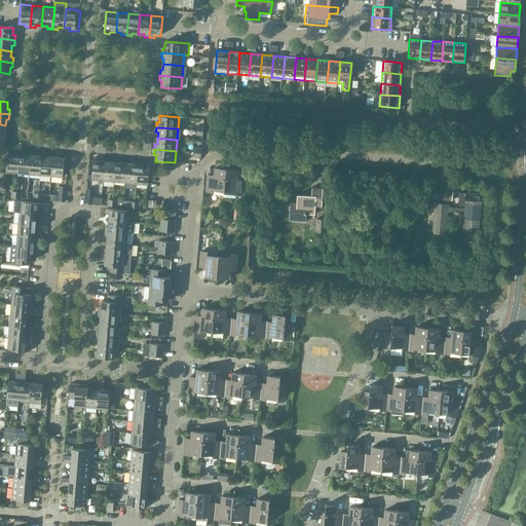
[(19,174),(21,152),(15,151),(14,154),(8,153),(6,173),(19,174)]
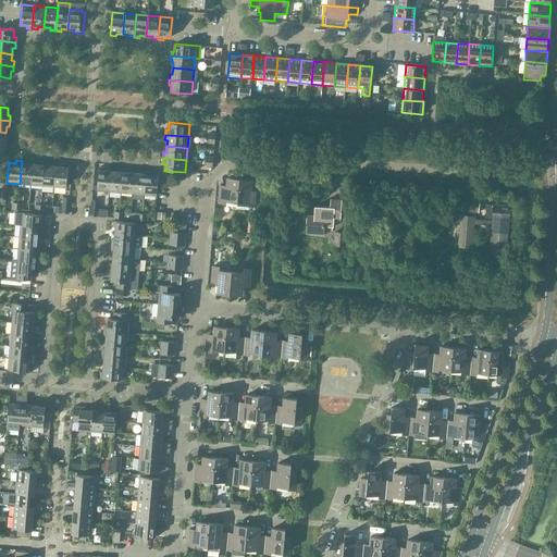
[(22,161),(20,184),(31,185),(33,164),(26,164),(27,161),(22,161)]
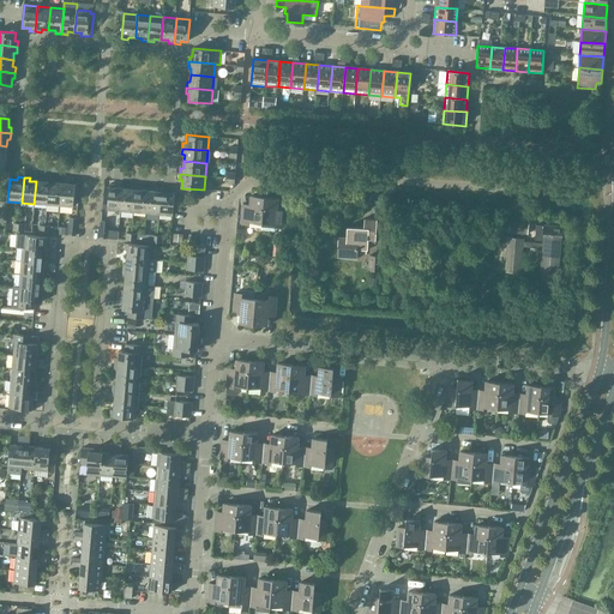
[(34,204),(47,205),(49,180),(43,179),(43,182),(36,181),(34,204)]
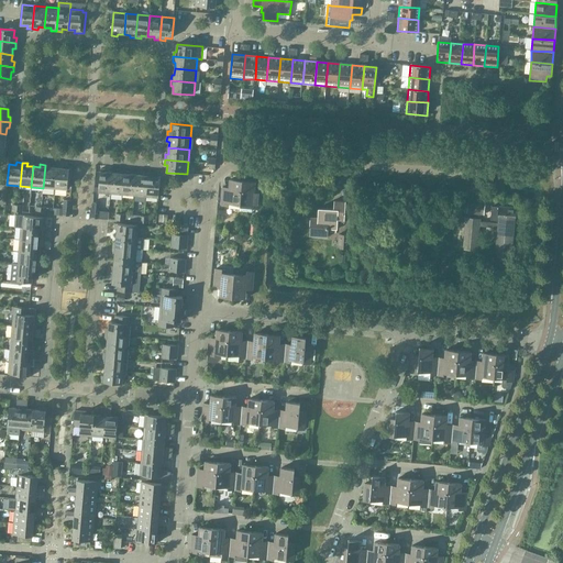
[(43,188),(55,189),(57,168),(51,167),(51,165),(45,165),(43,188)]
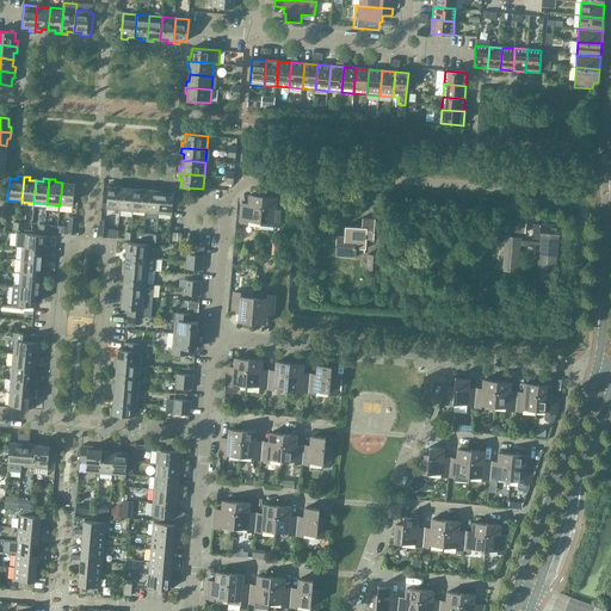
[(62,183),(60,205),(73,207),(74,193),(78,195),(79,181),(69,180),(68,183),(62,183)]
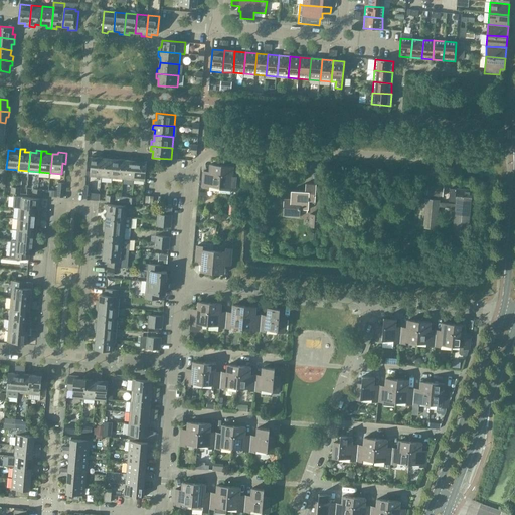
[(90,177),(102,178),(103,158),(97,158),(98,155),(92,155),(90,177)]
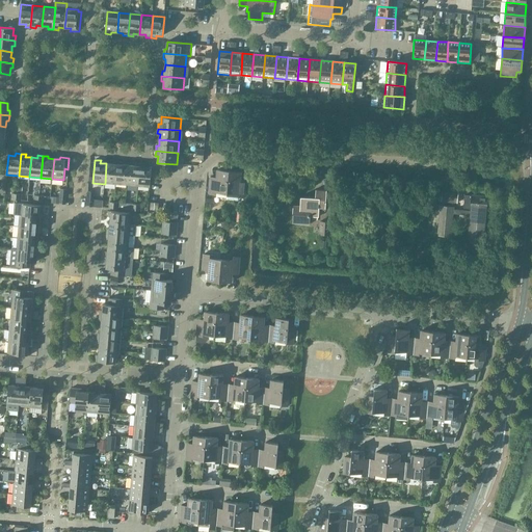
[(105,184),(115,184),(117,162),(112,161),(112,164),(106,163),(105,184)]
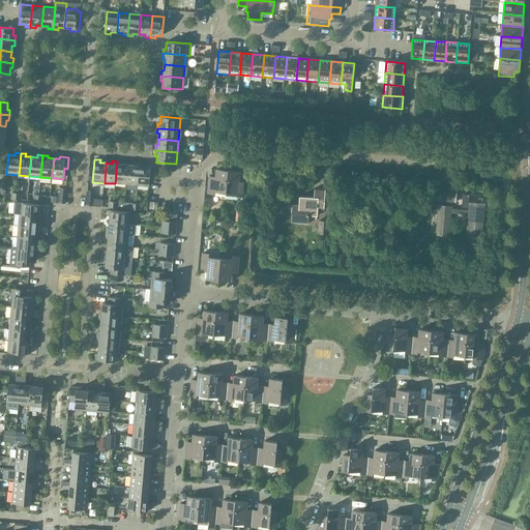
[(115,183),(126,184),(128,165),(122,165),(122,162),(117,162),(115,183)]
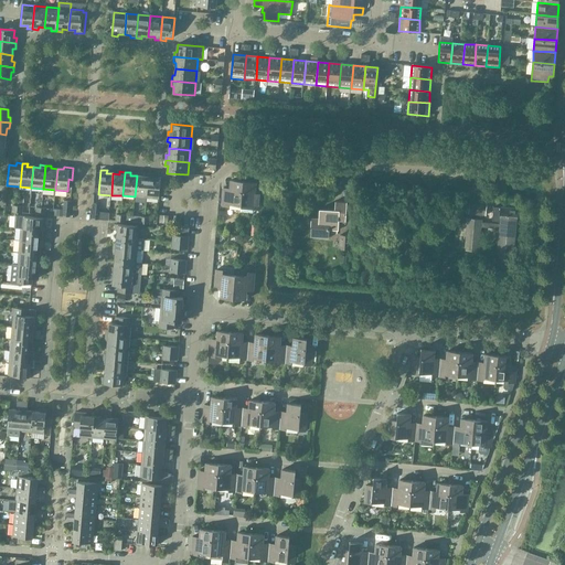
[(137,176),(135,196),(147,198),(149,174),(144,173),(144,177),(137,176)]
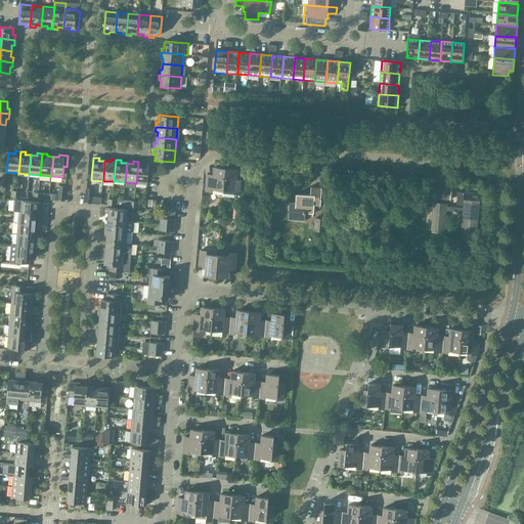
[(138,162),(136,183),(147,184),(149,165),(142,165),(143,162),(138,162)]
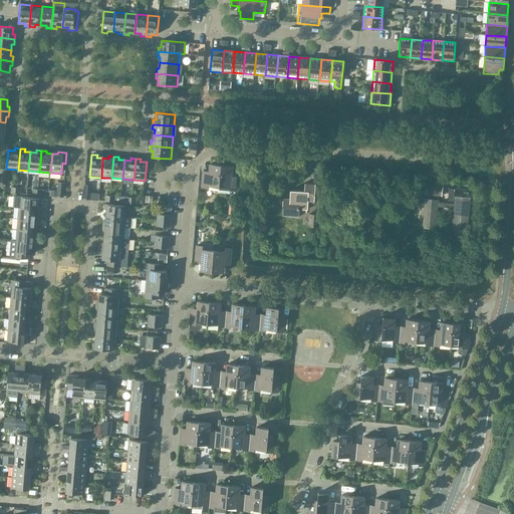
[(209,186),(220,187),(222,166),(210,165),(209,174),(203,174),(202,188),(208,188),(209,186)]
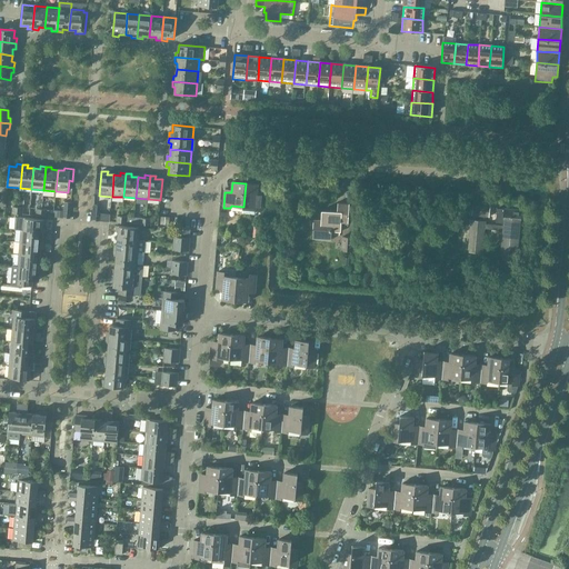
[(246,183),(243,207),(242,213),(255,215),(257,212),(257,210),(262,211),(263,196),(257,195),(258,183),(246,183)]
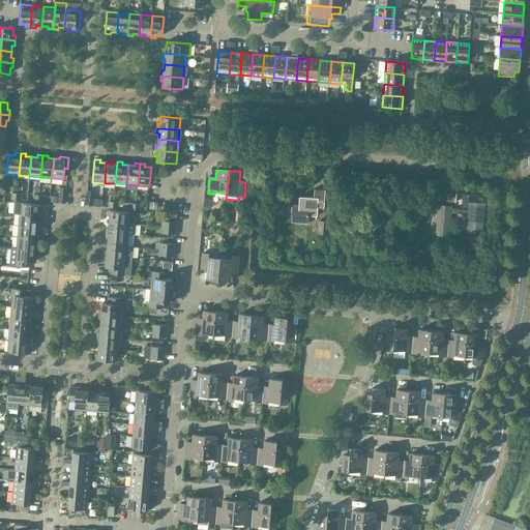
[(298,215),(317,216),(318,202),(324,202),(325,189),(300,188),(298,215)]
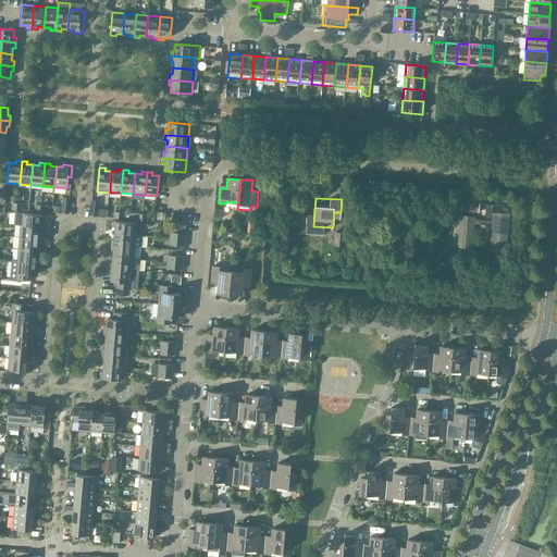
[(462,211),(479,213),(480,202),(472,201),(463,200),(462,211)]
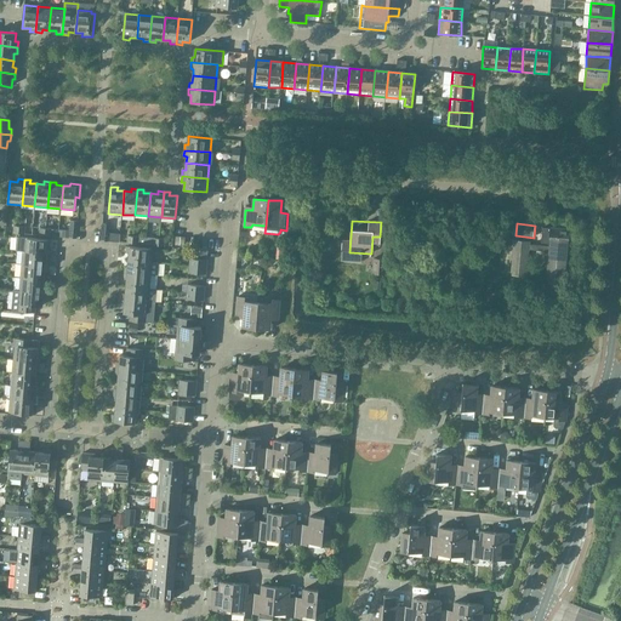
[(514,241),(512,275),(527,277),(529,250),(550,251),(546,291),(563,294),(568,245),(569,239),(569,229),(551,228),(542,228),(541,243),(550,244),(550,246),(529,245),(529,243),(514,241)]
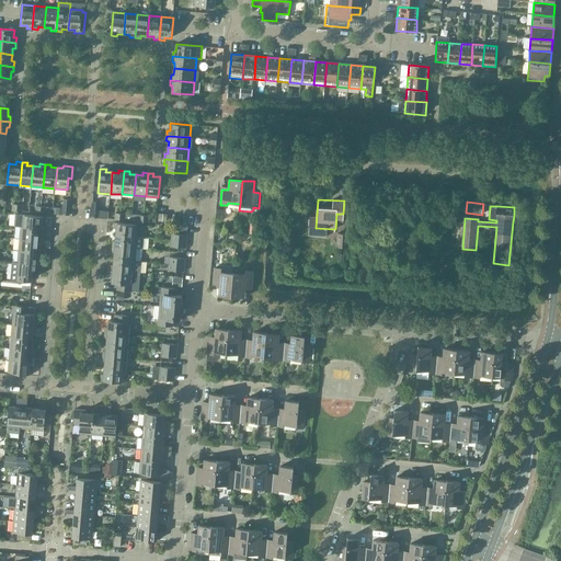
[(15,227),(21,227),(42,229),(43,222),(45,222),(46,217),(16,215),(15,227)]
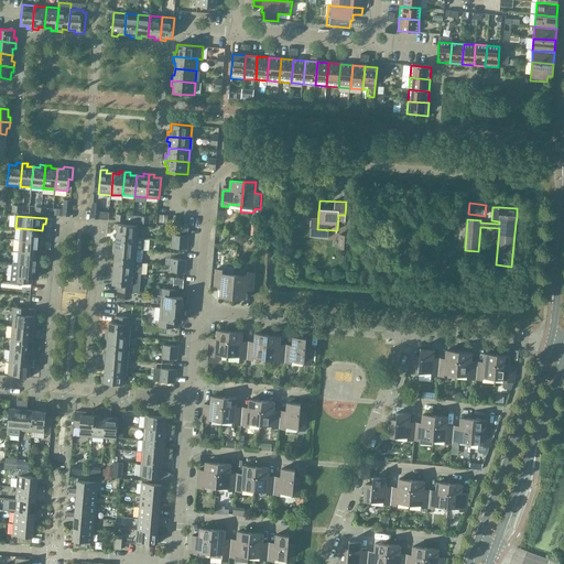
[(117,230),(117,237),(138,239),(139,226),(116,224),(115,230),(117,230)]
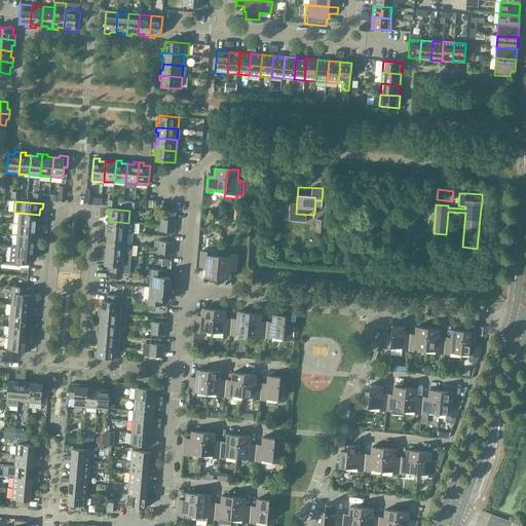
[(39,215),(20,213),(19,224),(41,226),(41,221),(39,221),(39,215)]
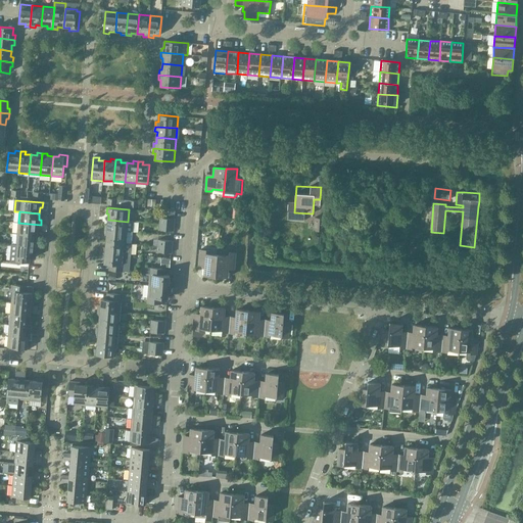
[(325,219),(315,218),(315,230),(325,231),(325,219)]
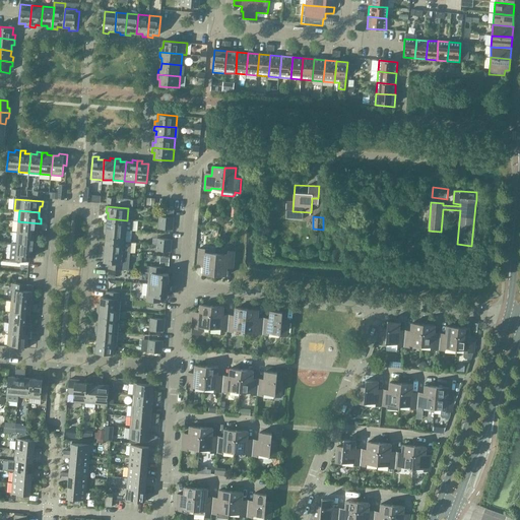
[(105,224),(105,229),(126,231),(132,232),(133,220),(127,220),(108,218),(107,224),(105,224)]
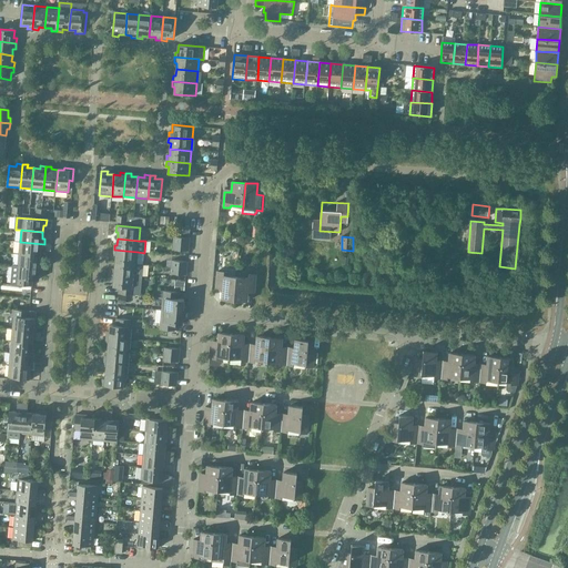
[(20,242),(19,254),(40,256),(41,250),(43,250),(44,244),(20,242)]
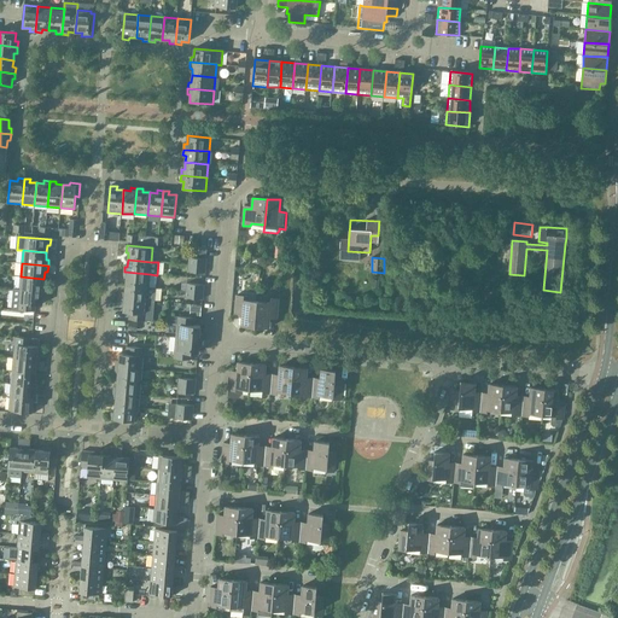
[(127,279),(126,285),(149,287),(150,274),(124,272),(123,278),(127,279)]
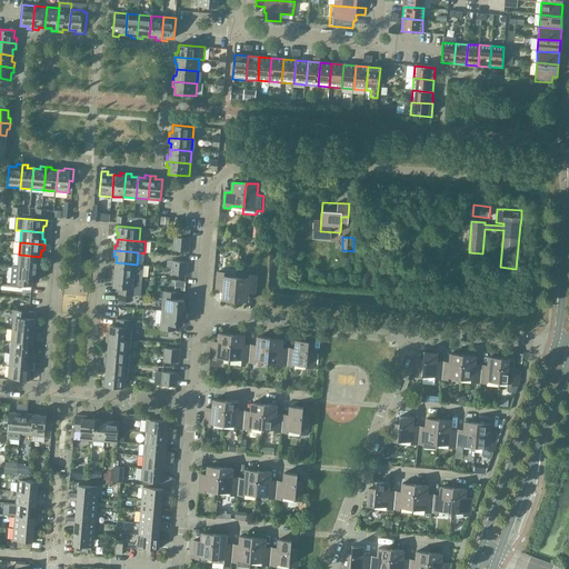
[(19,255),(18,267),(42,269),(42,263),(40,262),(40,257),(19,255)]
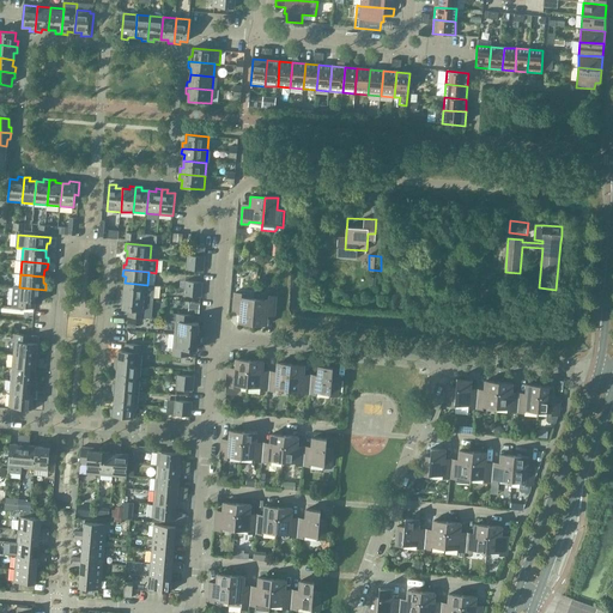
[(121,290),(121,296),(146,298),(153,299),(155,286),(147,285),(125,283),(125,290),(121,290)]
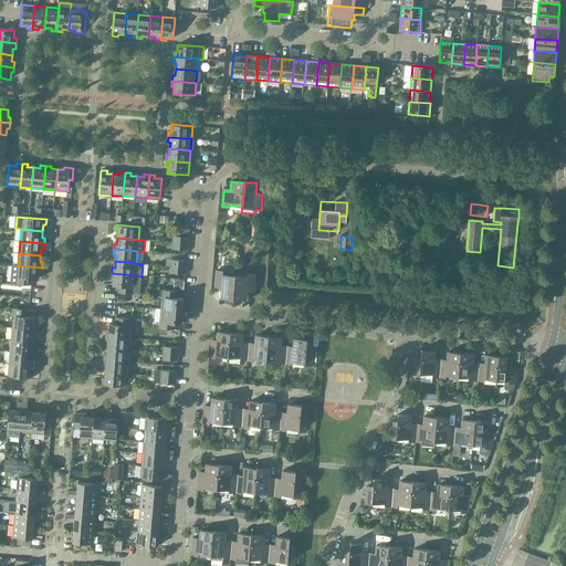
[(11,284),(32,285),(32,279),(38,280),(39,272),(41,273),(42,268),(18,265),(12,264),(11,284)]
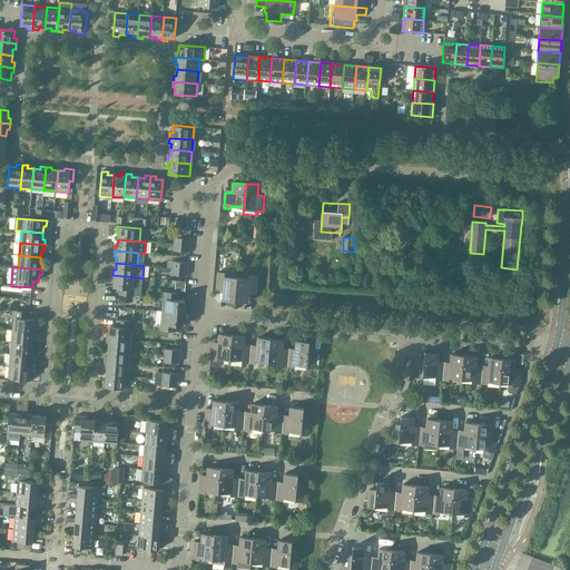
[(223,301),(235,302),(237,276),(225,275),(225,273),(218,273),(217,288),(224,288),(223,301)]
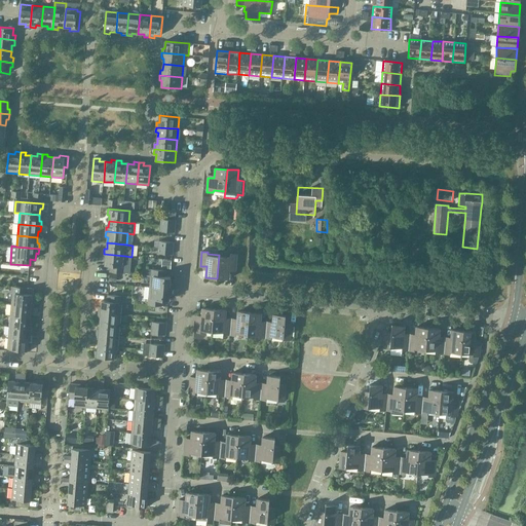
[(125,256),(104,254),(103,259),(106,259),(105,266),(110,266),(110,272),(124,273),(125,256)]
